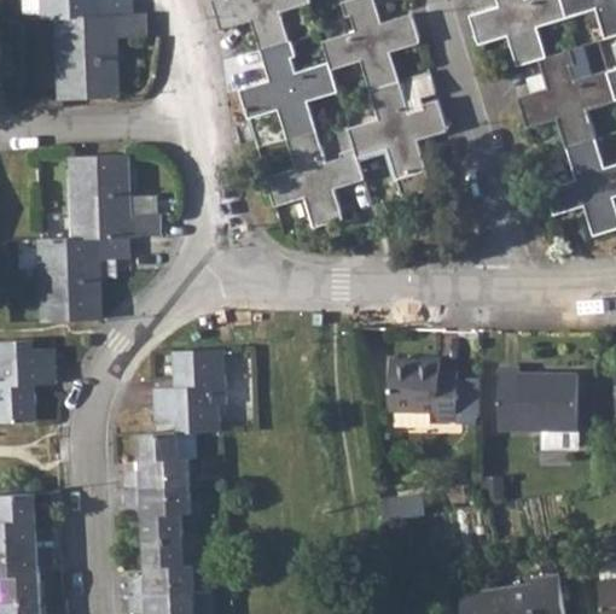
[(98,0),(41,0),(42,19),(58,19),(133,16),(132,0),(110,0),(99,1),(98,0)]
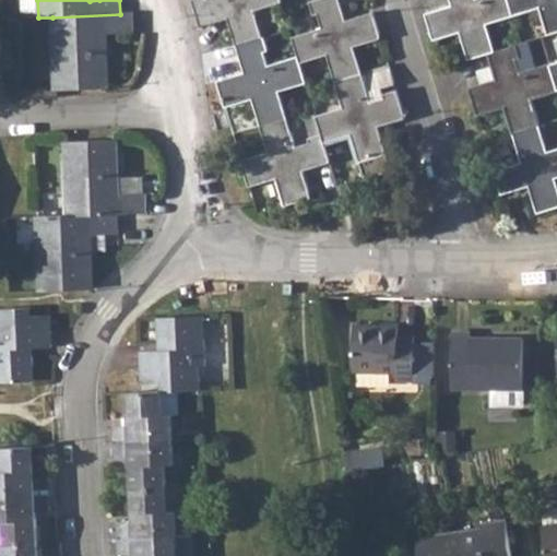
[(193,0),(192,0),(201,27),(226,20),(234,46),(261,38),(253,12),(281,3),(280,0),(193,0)]
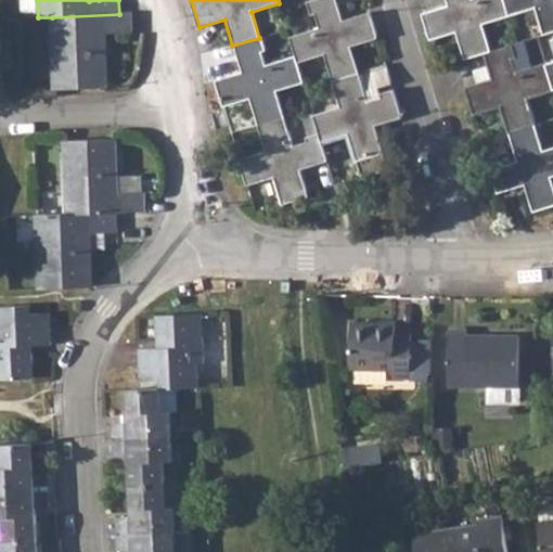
[(318,29),(290,38),(295,56),(297,63),(323,54),(332,82),(358,74),(350,48),(377,39),(369,13),(343,21),(335,0),(317,0),(307,3),(310,16),(314,15),(318,29)]
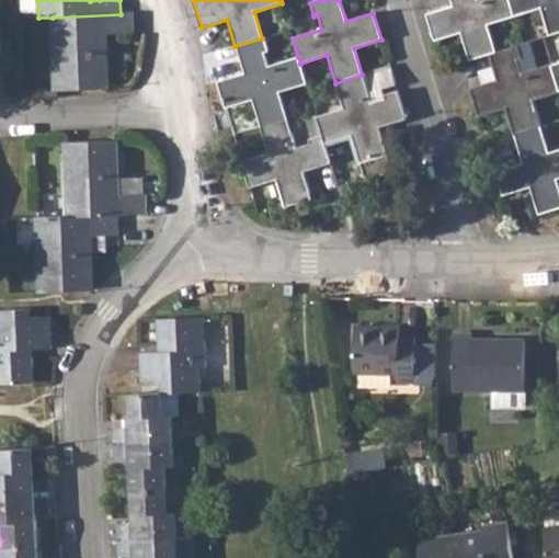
[(426,14),(434,41),(460,33),(469,59),(489,54),(495,52),(488,25),(513,16),(508,0),(451,0),(453,7),(426,14)]
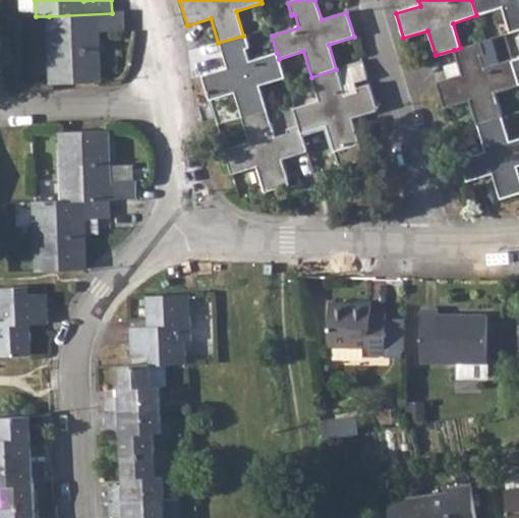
[(518,0),(471,0),(476,15),(502,8),(510,33),(518,30),(518,0)]
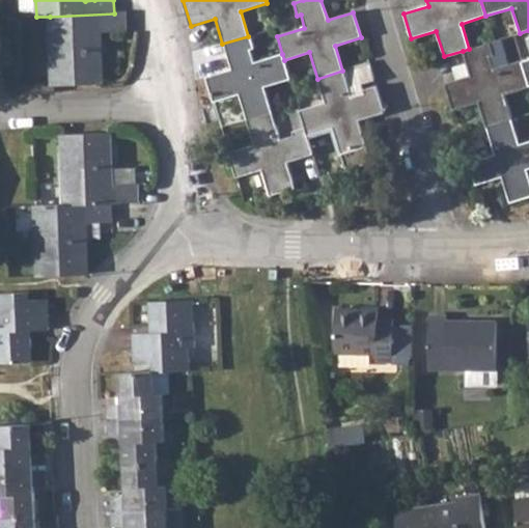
[(114,14),(50,17),(53,89),(102,87),(100,33),(127,31),(126,14),(114,14)]
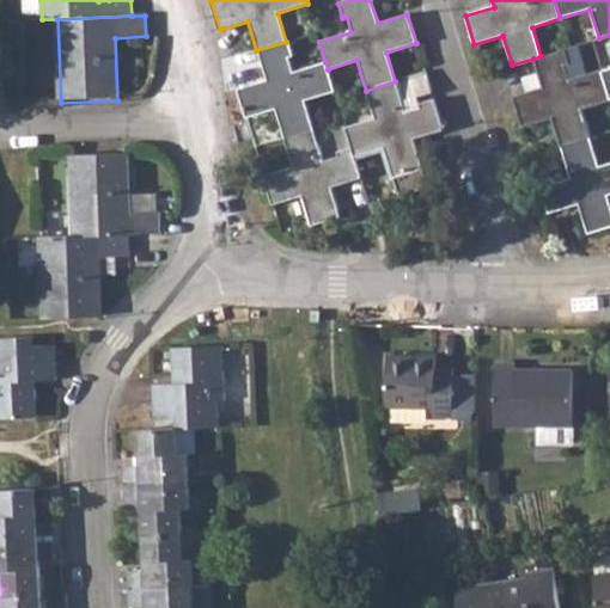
[(237,90),(246,117),(274,109),(284,139),(312,129),(304,100),(324,94),(321,63),(293,72),(288,57),(292,56),(287,41),(286,42),(256,50),(266,80),(237,90)]
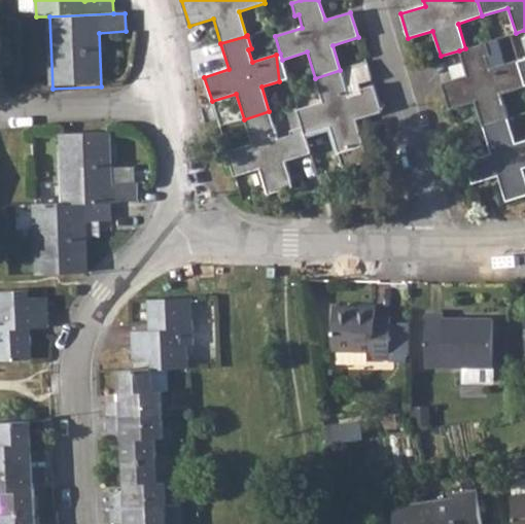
[(442,84),(450,109),(475,101),(483,127),(509,118),(500,94),(524,85),(517,62),(506,65),(490,69),(486,56),(490,55),(485,42),(465,48),(459,50),(467,77),(442,84)]
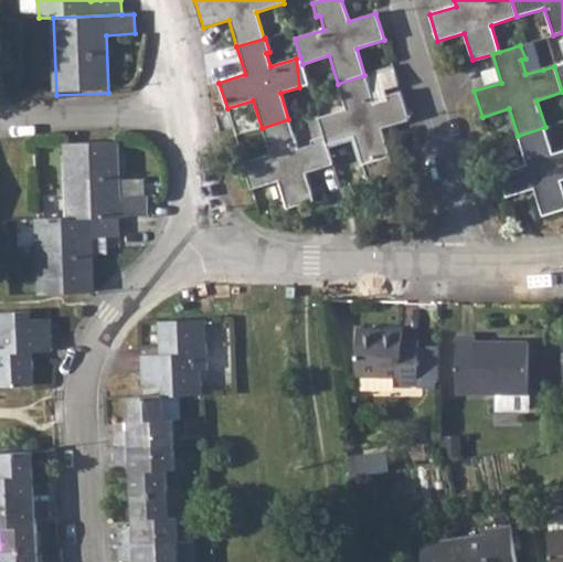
[(539,55),(526,59),(521,60),(526,74),(543,70),(539,55)]
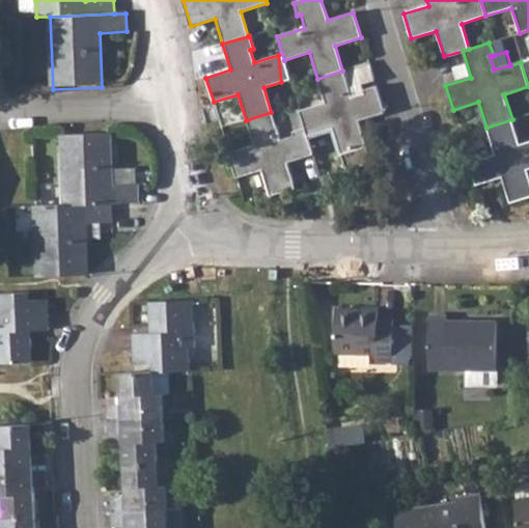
[(282,54),(278,55),(281,82),(290,80),(284,60),(282,54)]
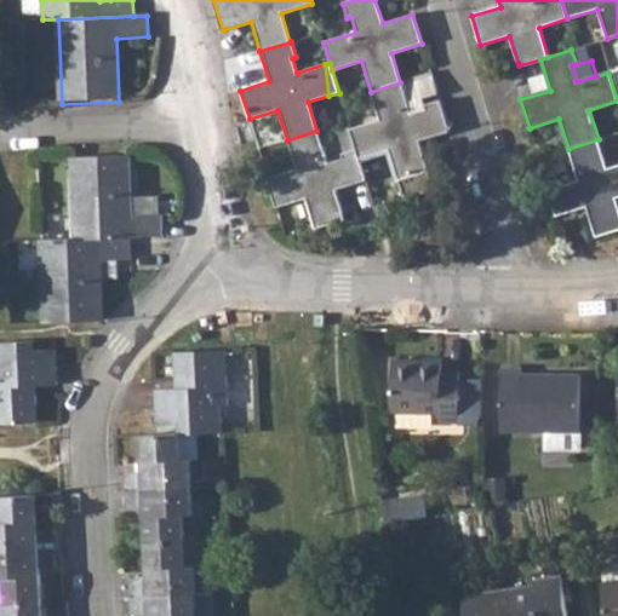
[(379,120),(350,128),(356,149),(360,159),(388,149),(398,179),(428,171),(418,140),(447,131),(438,101),(423,107),(419,97),(436,92),(430,73),(400,82),(371,92),(379,120)]
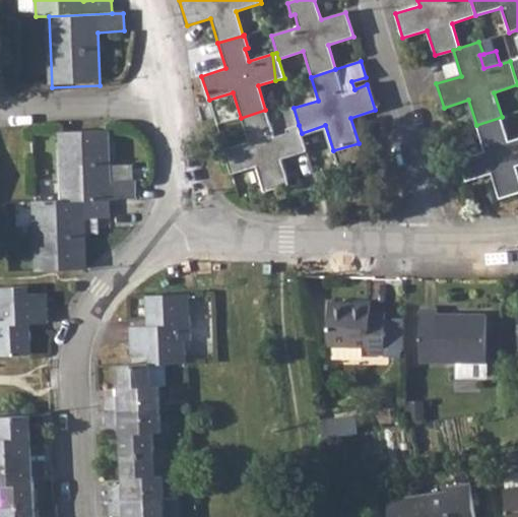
[(248,142),(223,150),(231,174),(255,167),(264,192),(289,185),(280,158),(285,157),(282,134),(273,136),(265,110),(241,118),(248,142)]
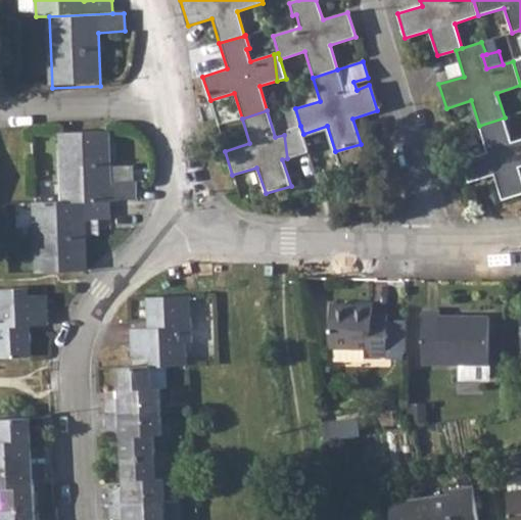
[(473,152),(461,156),(469,182),(493,174),(502,199),(520,193),(520,174),(519,167),(520,166),(520,138),(512,141),(505,117),(479,126),(487,152),(474,155),(473,152)]
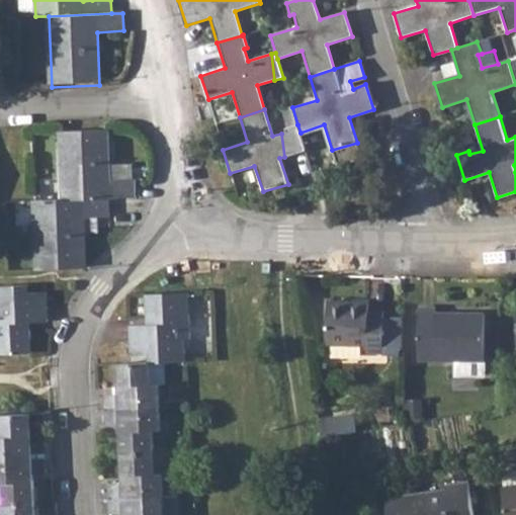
[(286,133),(281,134),(284,157),(306,151),(301,133),(297,124),(284,129),(286,133)]
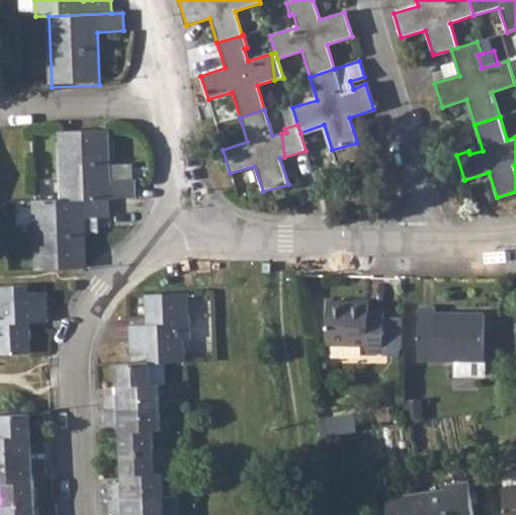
[(107,133),(59,135),(62,203),(108,201),(137,200),(136,181),(109,182),(107,133)]
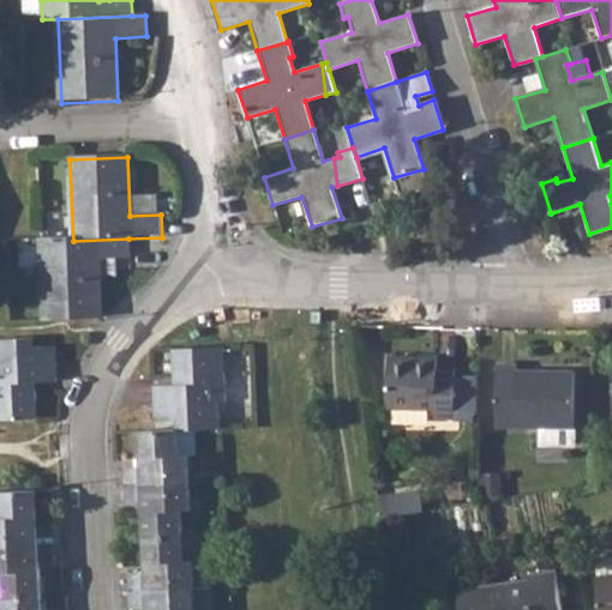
[(424,169),(394,177),(400,195),(430,186),(424,169)]
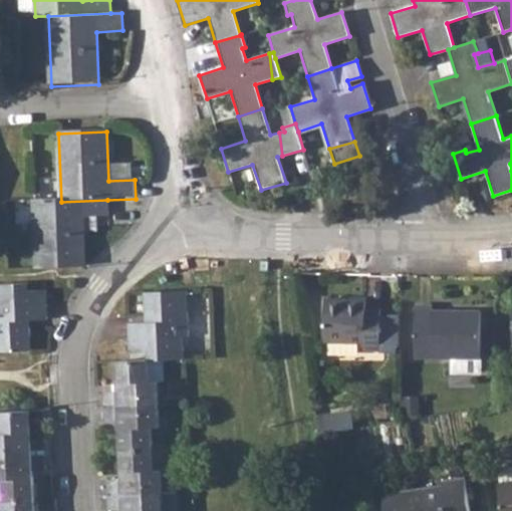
[(61,202),(36,203),(38,270),(82,268),(81,233),(95,232),(95,217),(108,217),(107,200),(61,202)]
